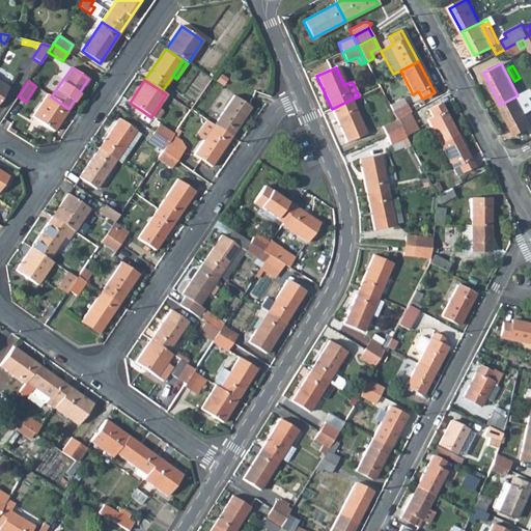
[(383,93),(386,100),(396,94),(393,88),(383,93)]
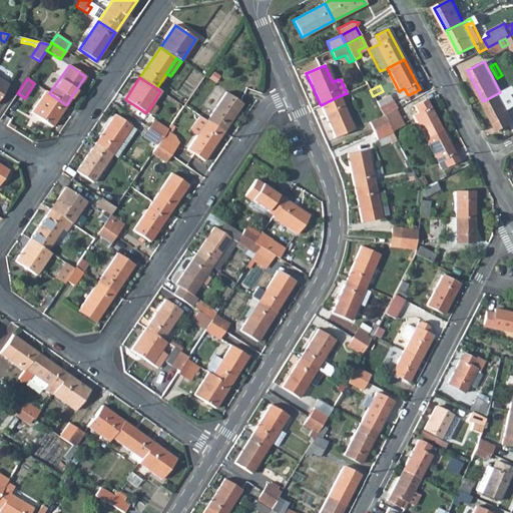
[(51,127),(66,105),(49,93),(45,91),(31,112),(51,127)]
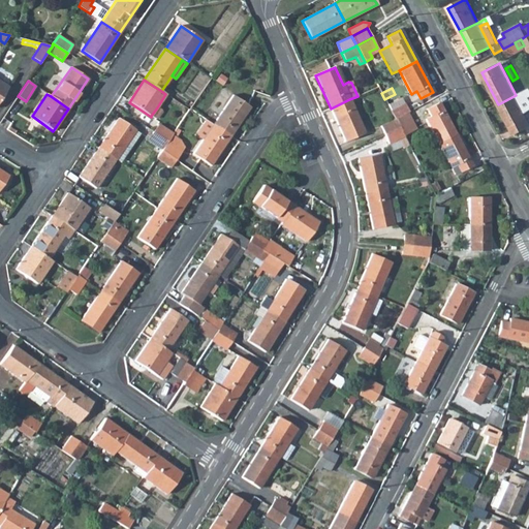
[(232,95),(213,125),(229,136),(250,107),(232,95)]
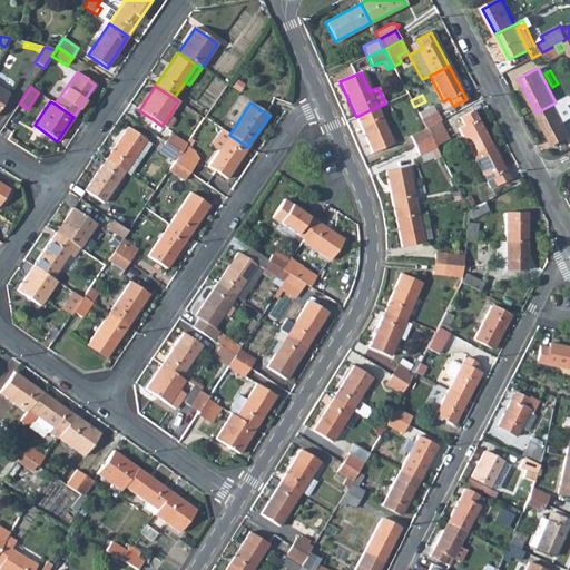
[(537,112),(554,146),(569,137),(569,130),(556,102),(537,112)]
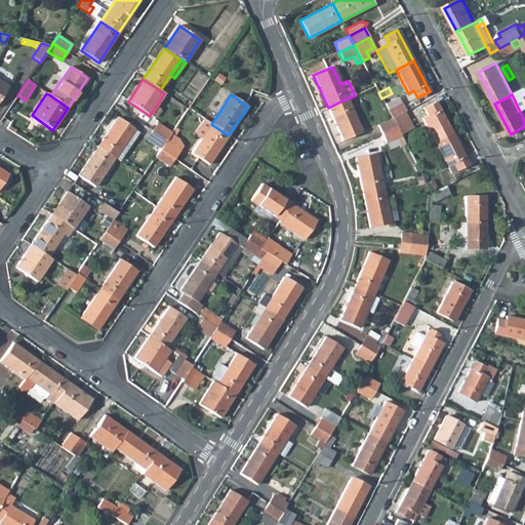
[(385,105),(393,118),(404,112),(406,111),(399,97),(385,105)]
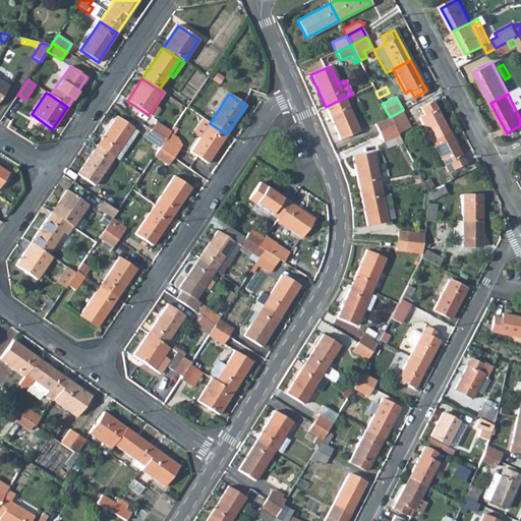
[(326,107),(340,139),(359,131),(344,98),(326,107)]
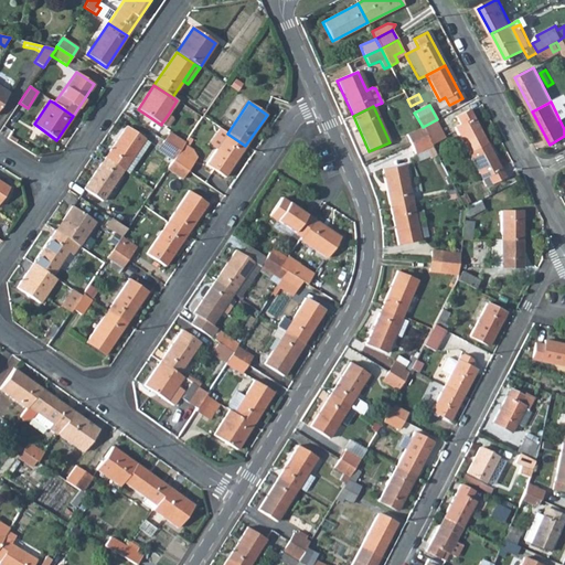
[(454,127),(468,152),(486,142),(469,109),(456,117),(459,125),(454,127)]
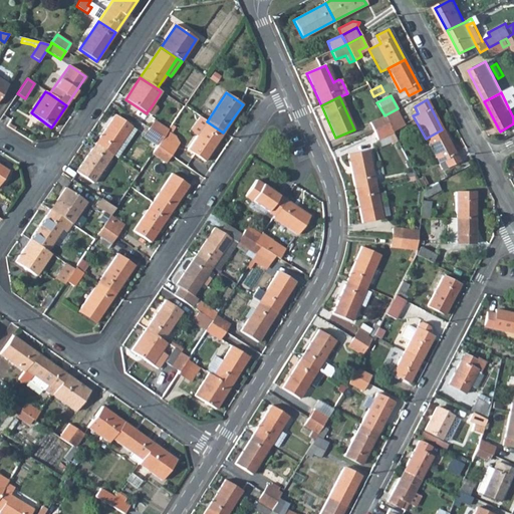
[(153,104),(147,112),(152,116),(158,107),(153,104)]
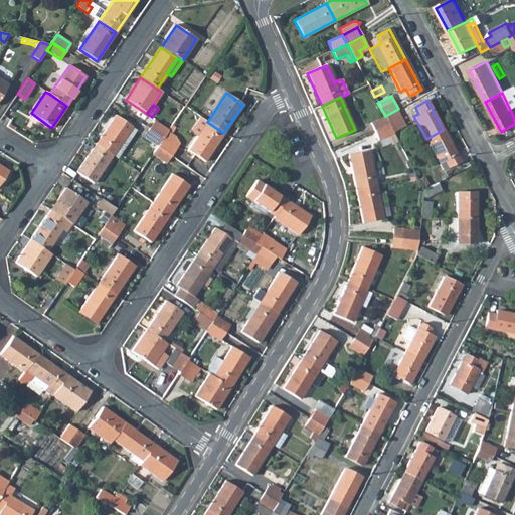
[(385,116),(389,126),(401,119),(396,110),(385,116)]
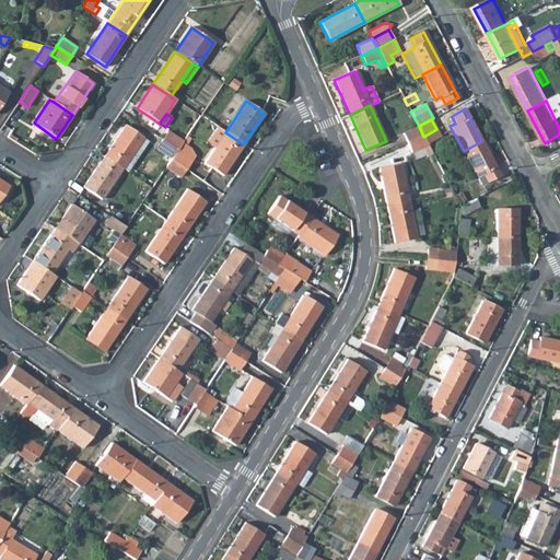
[(125,125),(103,156),(121,168),(142,138),(143,138),(125,125)]
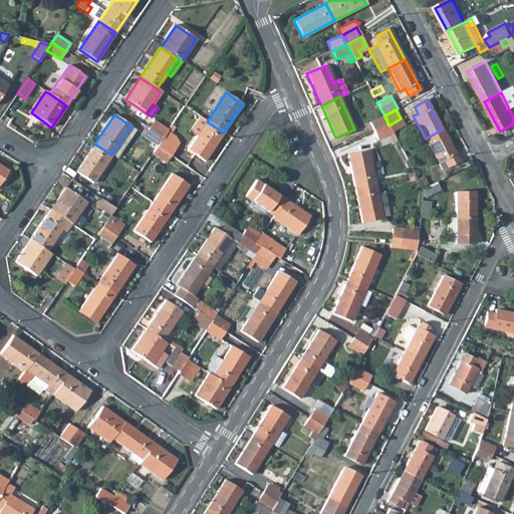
[(373,132),(389,125),(384,115),(369,122),(373,132)]
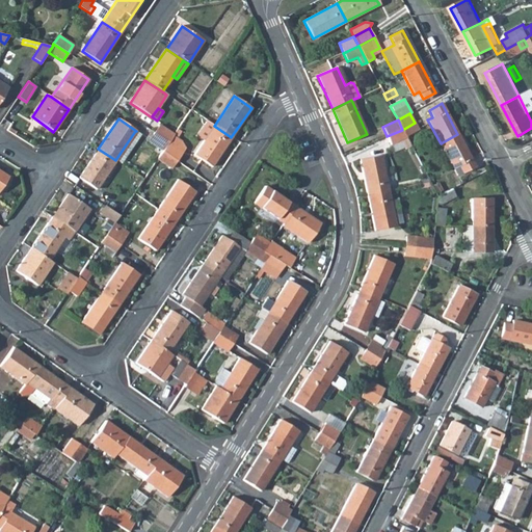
[(207,121),(196,136),(204,141),(214,126),(207,121)]
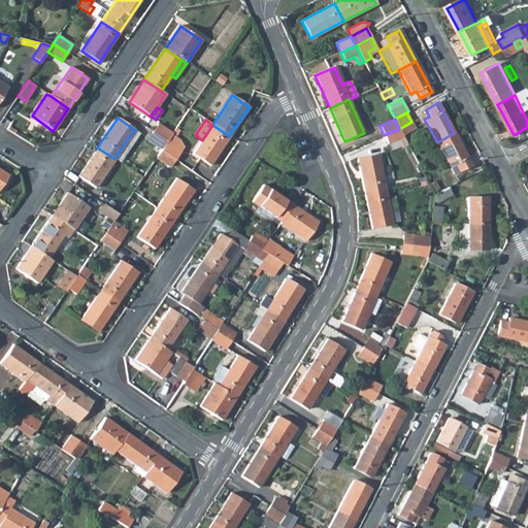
[(399,129),(403,135),(416,129),(411,122),(399,129)]
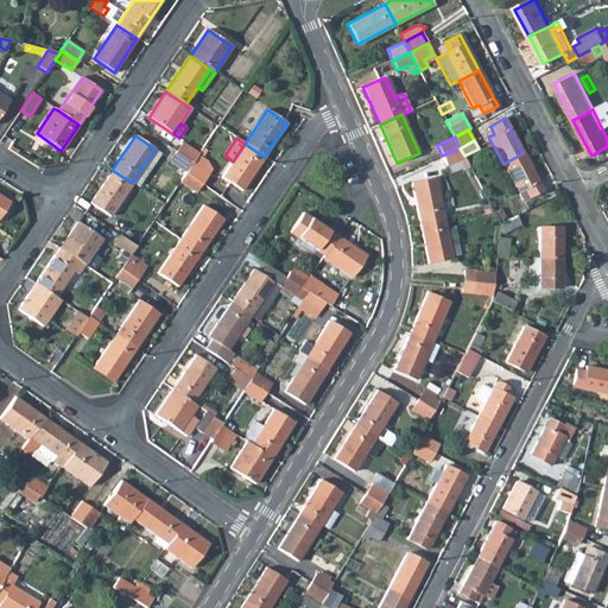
[(176,151),(192,163),(197,154),(198,153),(182,143),(176,151)]
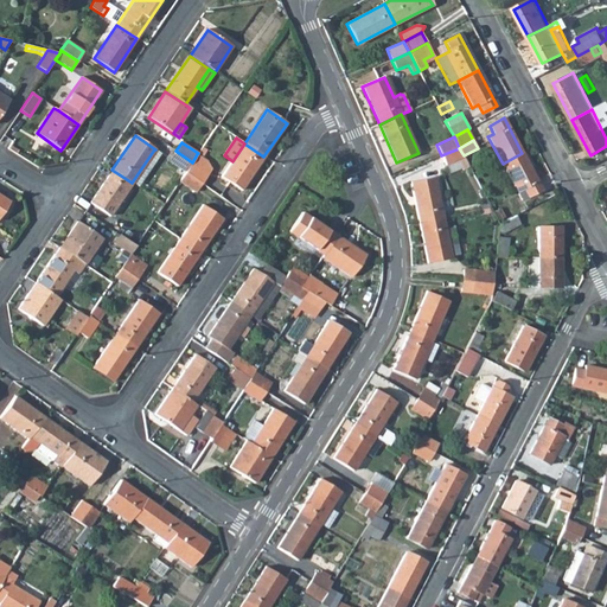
[(241,190),(263,157),(244,144),(232,161),(222,177),(241,190)]
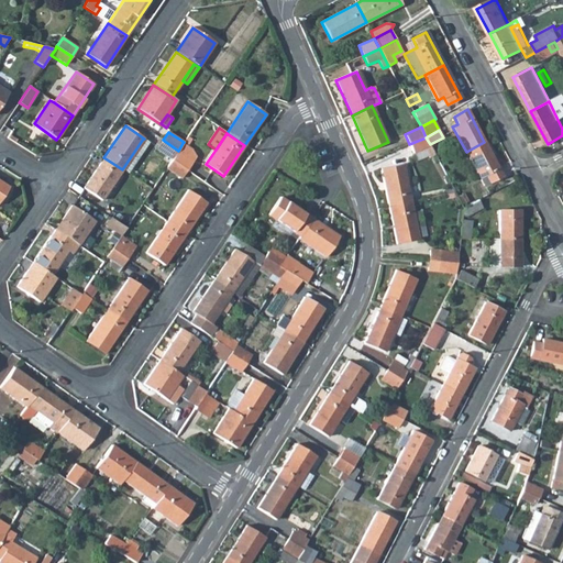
[(430,144),(426,138),(409,144),(414,154),(431,146),(430,144)]
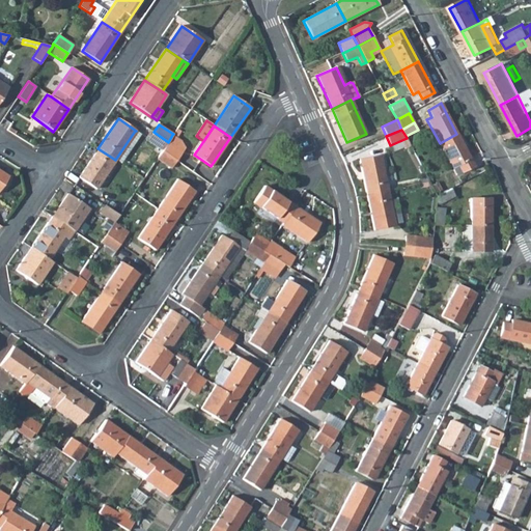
[(135,131),(115,160),(120,163),(140,135),(135,131)]
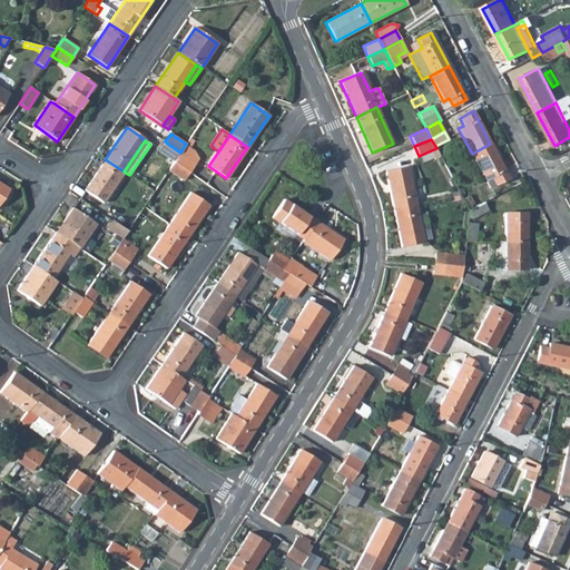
[(158,150),(175,160),(180,153),(165,141),(158,150)]
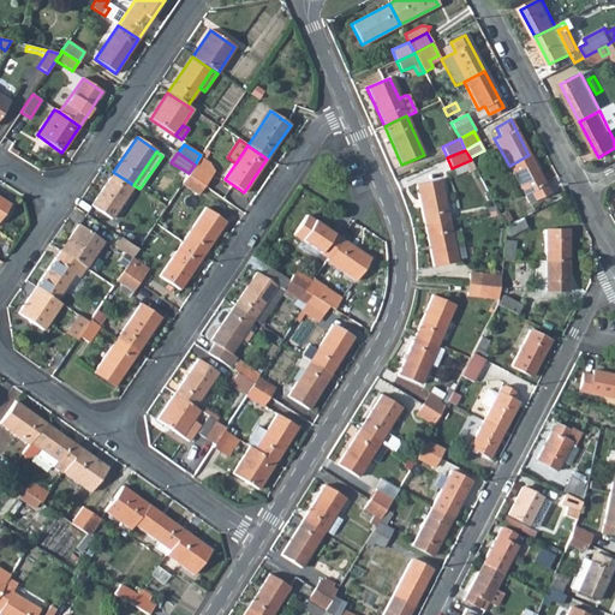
[(549,192),(529,155),(509,166),(529,203),(549,192)]
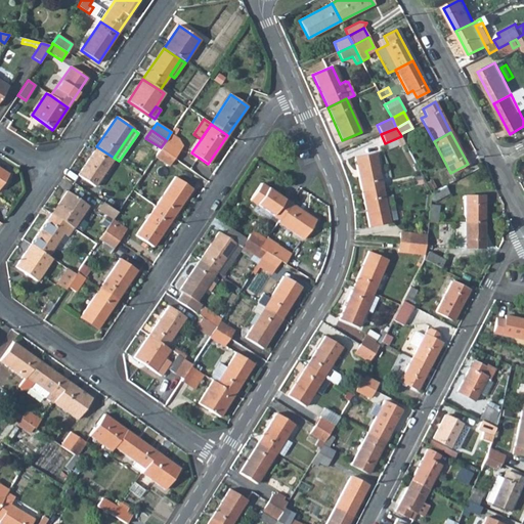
[(160,148),(173,158),(179,149),(170,143),(175,136),(170,133),(166,140),(161,147),(160,148)]
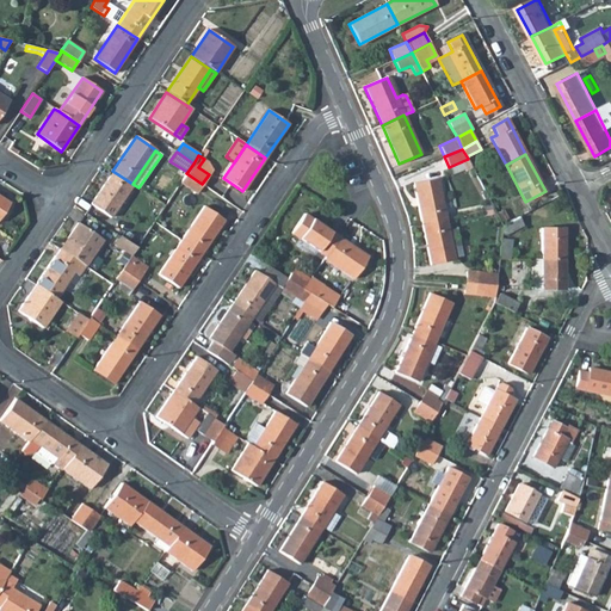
[(449,167),(452,174),(464,170),(466,172),(473,168),(468,159),(449,167)]
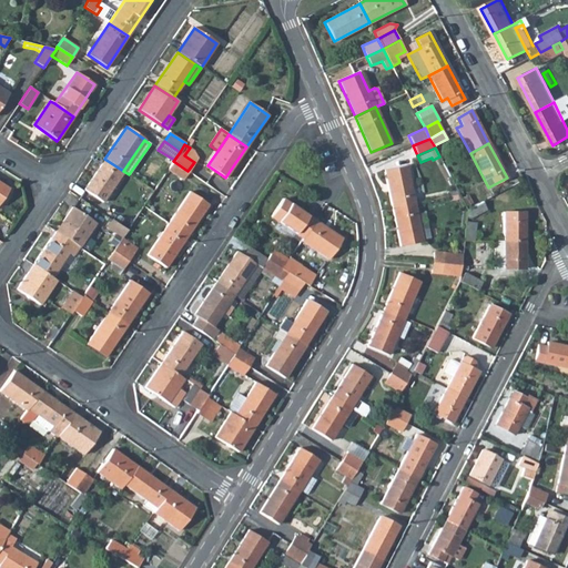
[(102,202),(123,171),(104,159),(83,190),(102,202)]
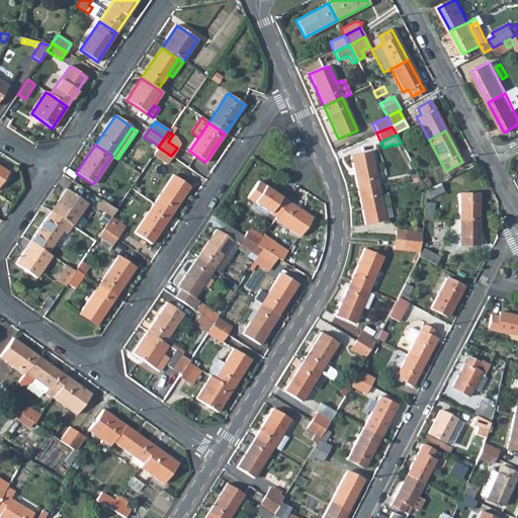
[(166,164),(171,156),(158,147),(153,155),(166,164)]
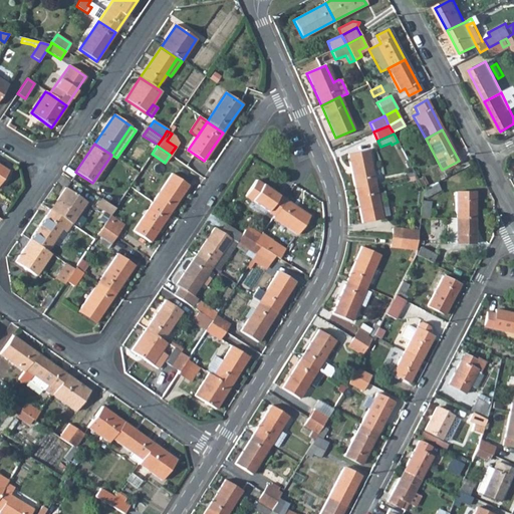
[(347,154),(354,189),(374,185),(367,150),(347,154)]
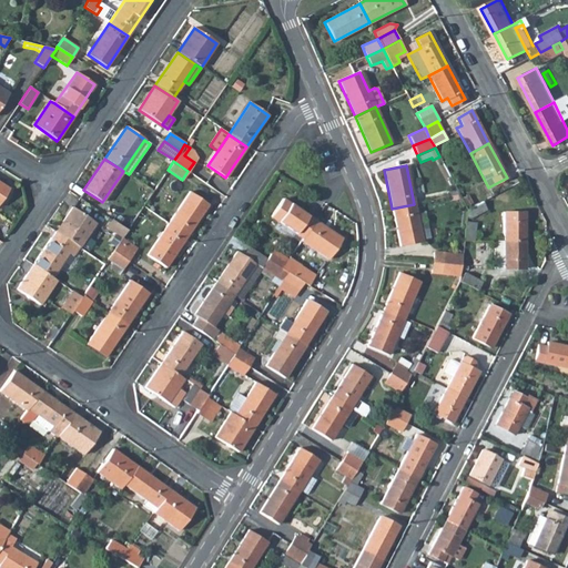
[(190,192),(168,223),(186,236),(208,204),(190,192)]
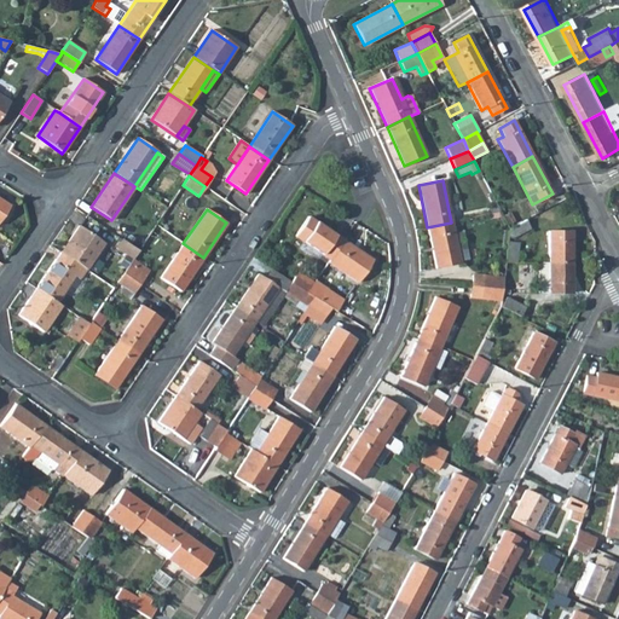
[(302,242),(329,260),(342,239),(308,217),(295,237),(302,242)]
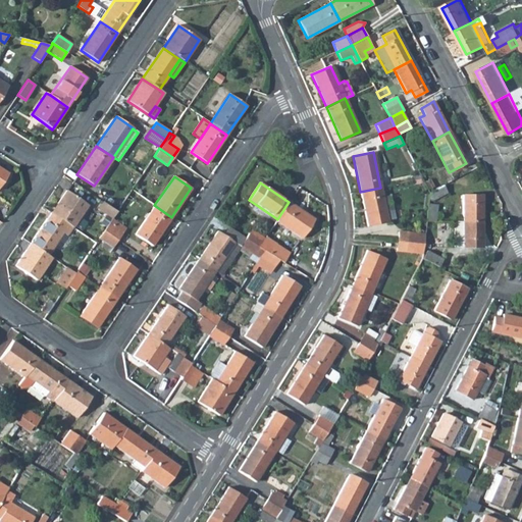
[(429,193),(432,200),(447,193),(442,186),(429,193)]
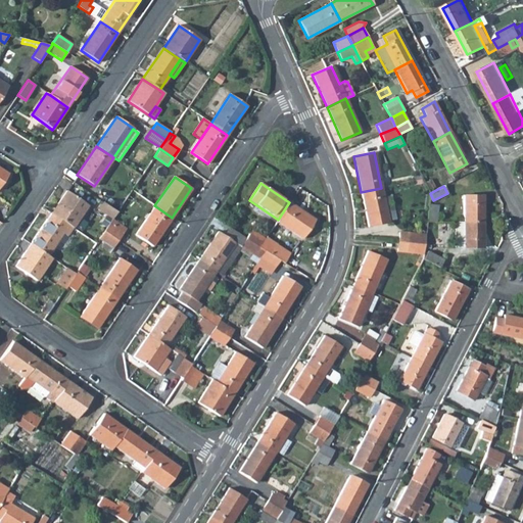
[(388,223),(381,188),(361,192),(368,227),(388,223)]
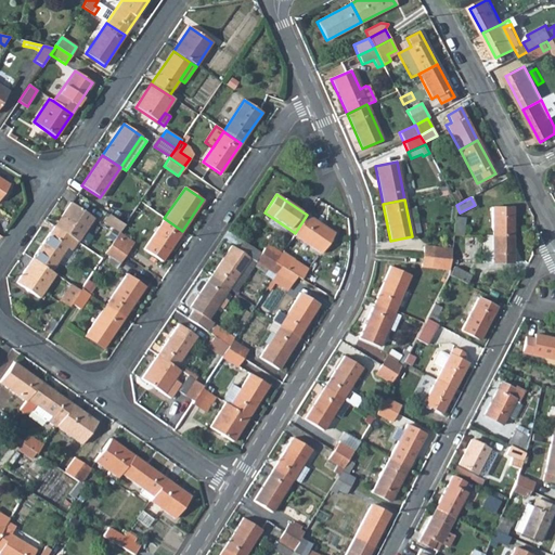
[(71,203),(54,227),(77,242),(92,218),(71,203)]
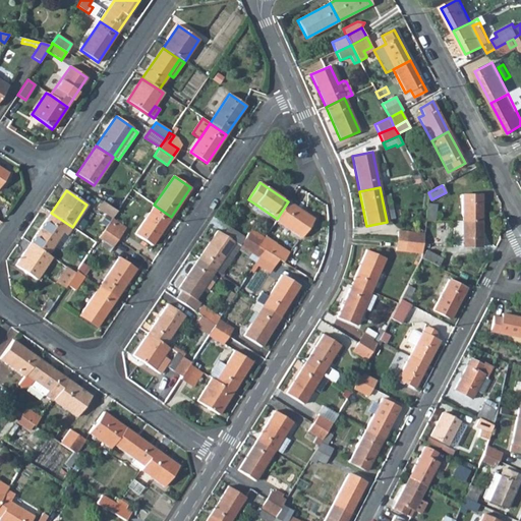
[(462,221),(481,221),(480,194),(461,194),(462,221)]
